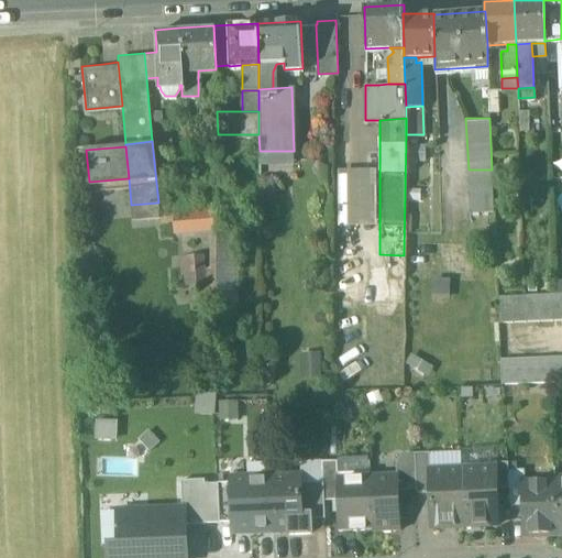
[(211,205),(185,204),(187,228),(213,226),(211,205)]
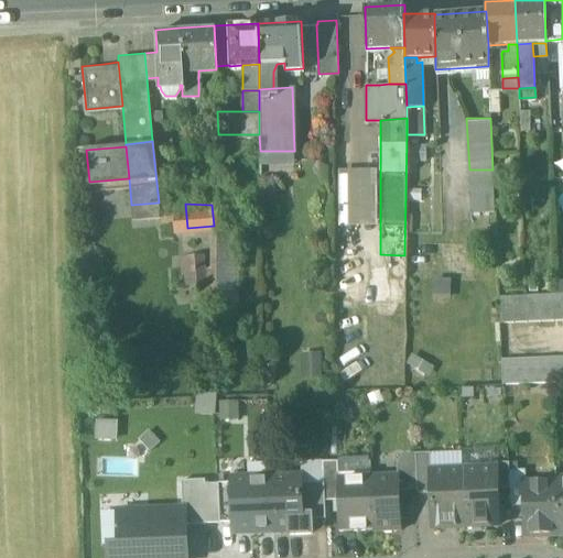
[(235,226),(216,226),(217,287),(235,287),(235,226)]
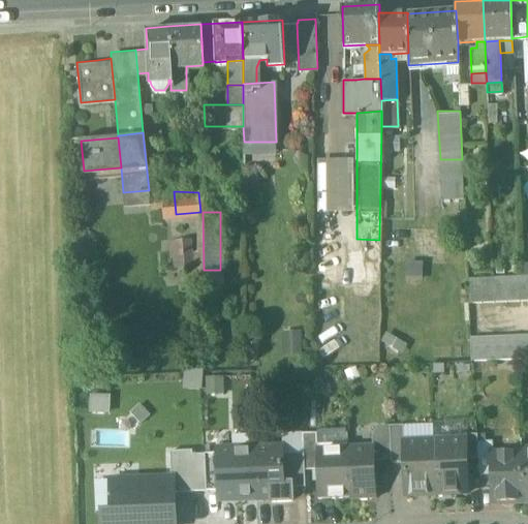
[(168,236),(171,265),(194,264),(193,235),(168,236)]
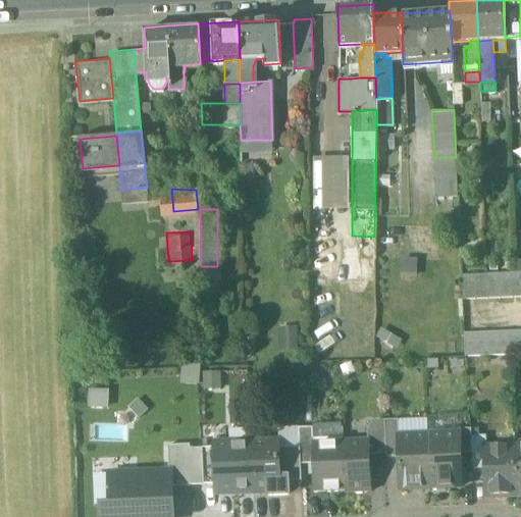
[(352,236),(340,236),(340,254),(361,255),(373,255),(374,237),(352,236)]
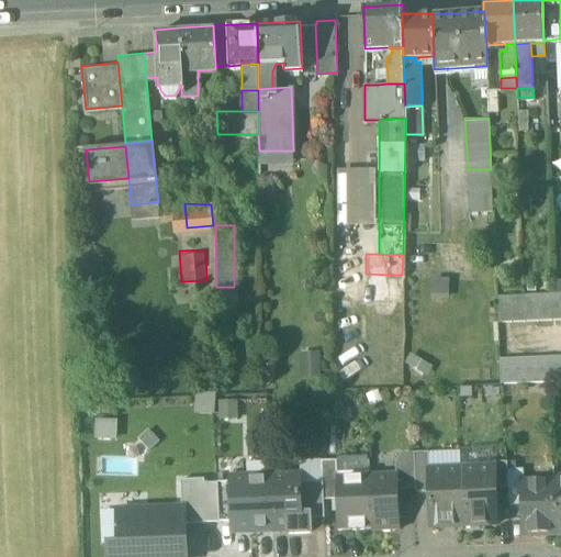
[(389,275),(366,274),(366,298),(389,298),(389,275)]
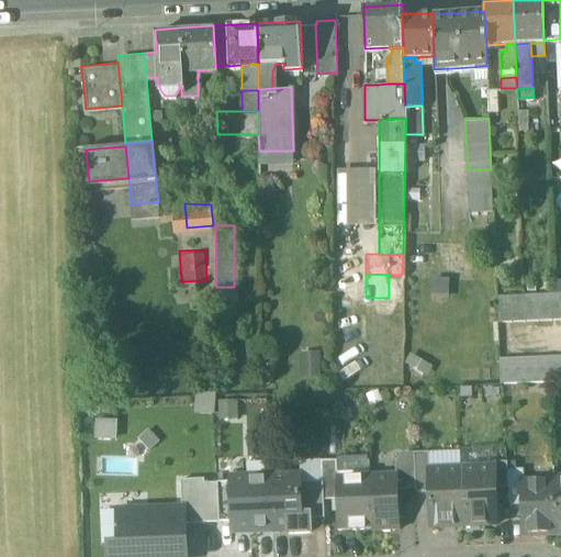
[(560,290),(549,291),(550,318),(560,316),(560,290)]
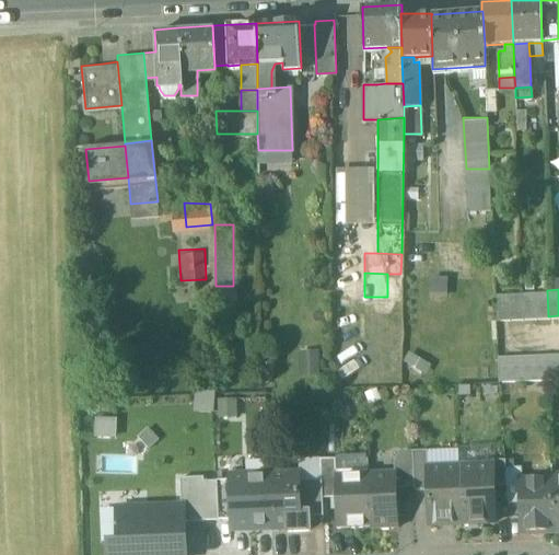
[(534,290),(521,291),(522,318),(535,316),(534,290)]
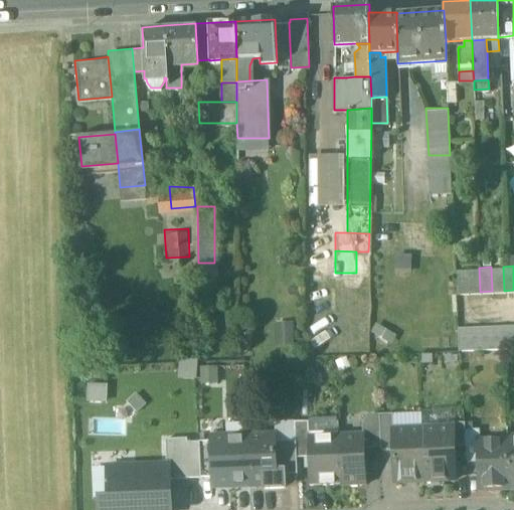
[(503,267),(491,267),(492,291),(504,291),(503,267)]
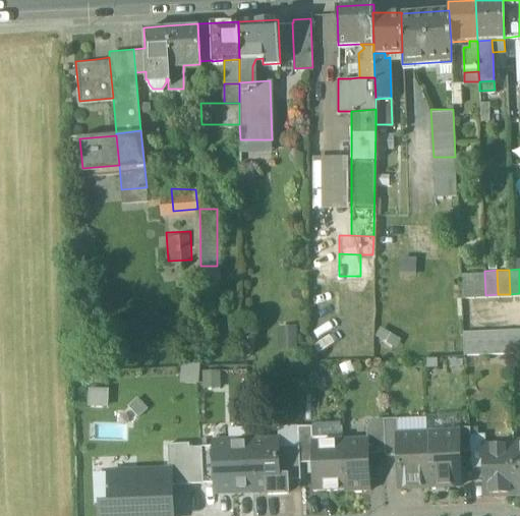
[(472,271),(460,272),(461,295),(473,295),(472,271)]
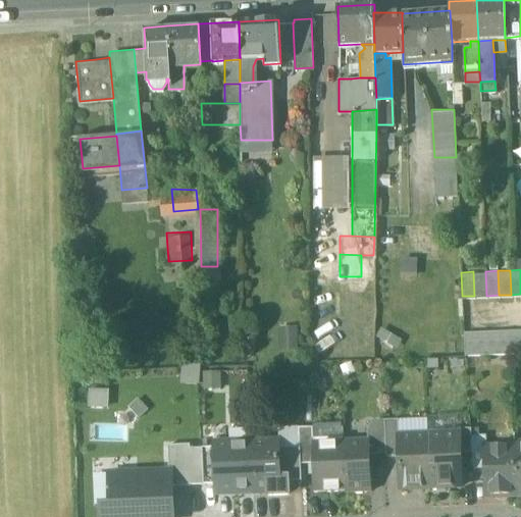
[(485,271),(473,271),(474,296),(486,296),(485,271)]
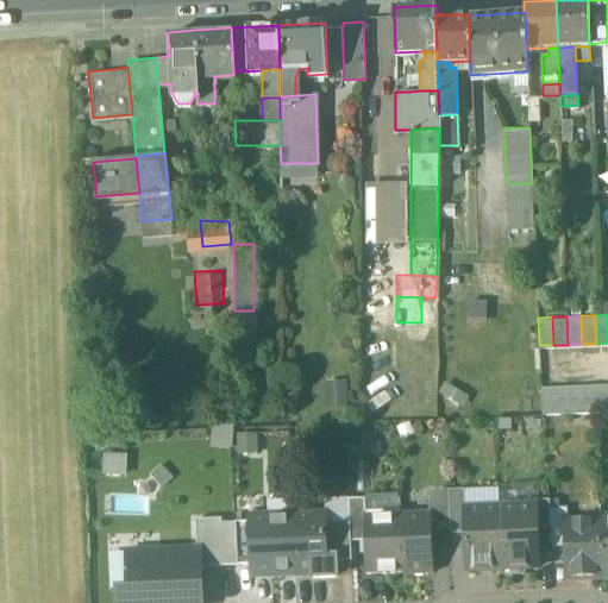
[(326,401),(343,400),(342,377),(325,377),(326,401)]
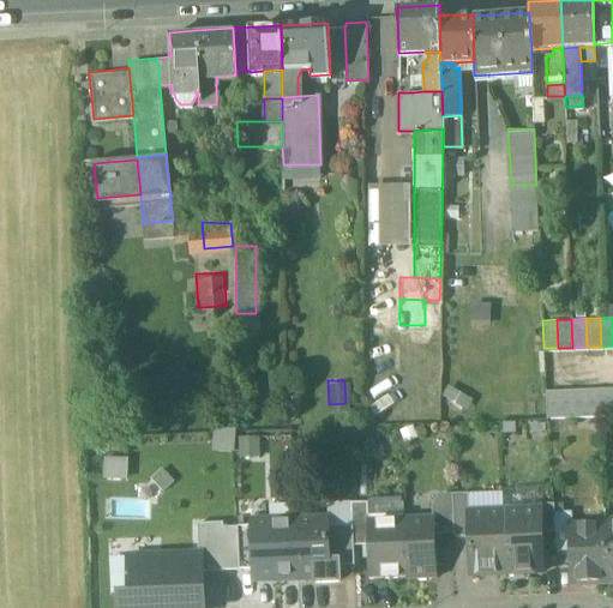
[(612,385),(546,389),(547,415),(552,415),(612,413),(612,385)]
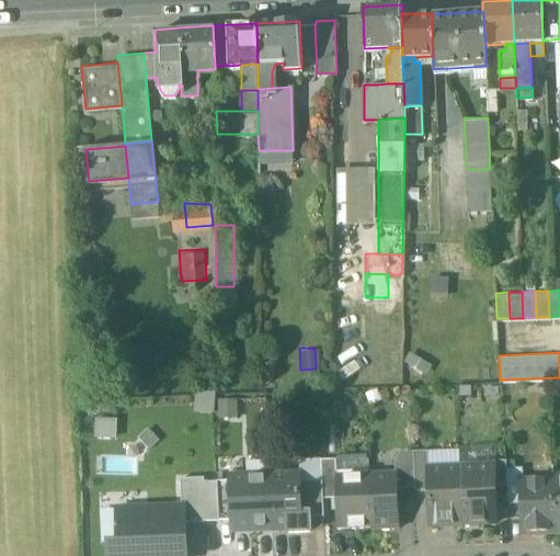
[(427,449),(412,449),(413,451),(414,484),(414,488),(427,488),(426,466),(427,465),(427,449)]
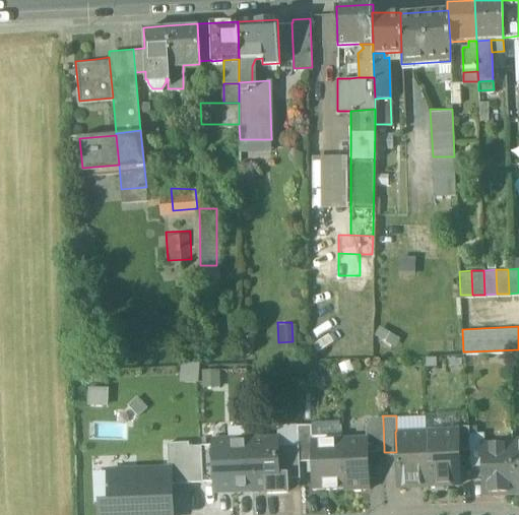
[(383,417),(369,419),(366,427),(366,437),(366,449),(384,448),(383,417)]
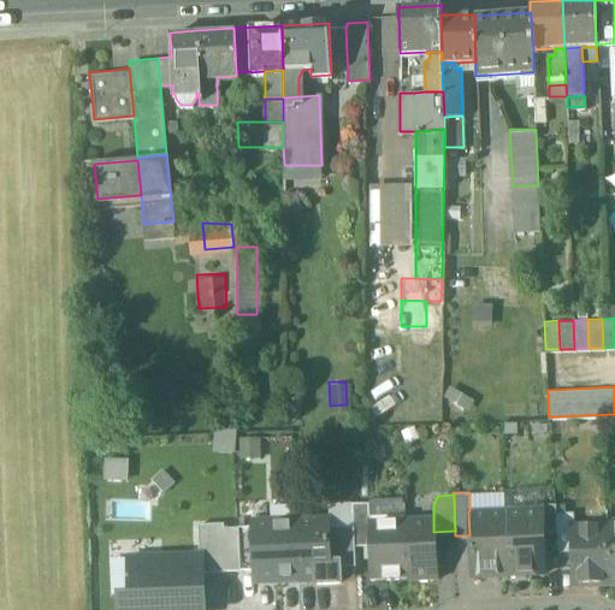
[(368,501),(353,502),(353,525),(354,545),(368,544),(367,515),(368,515),(368,501)]
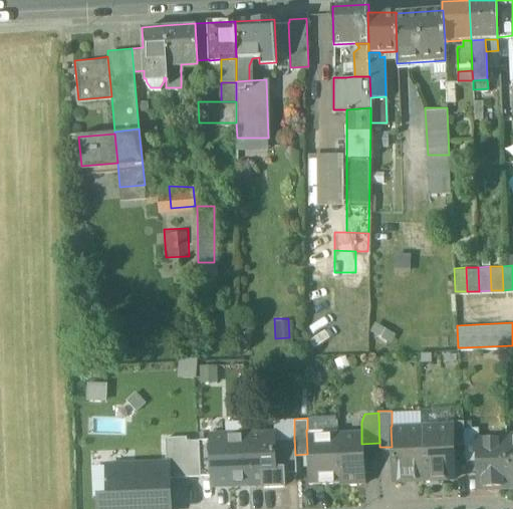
[(463,419),(450,420),(450,424),(451,424),(452,444),(464,443),(463,419)]
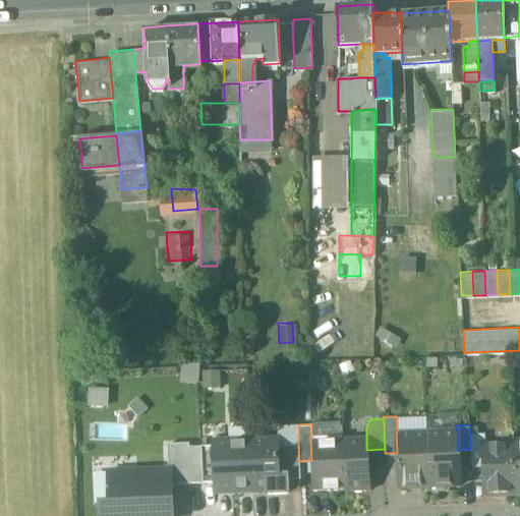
[(456,430),(426,432),(428,484),(459,482),(458,450),(457,430),(456,430)]
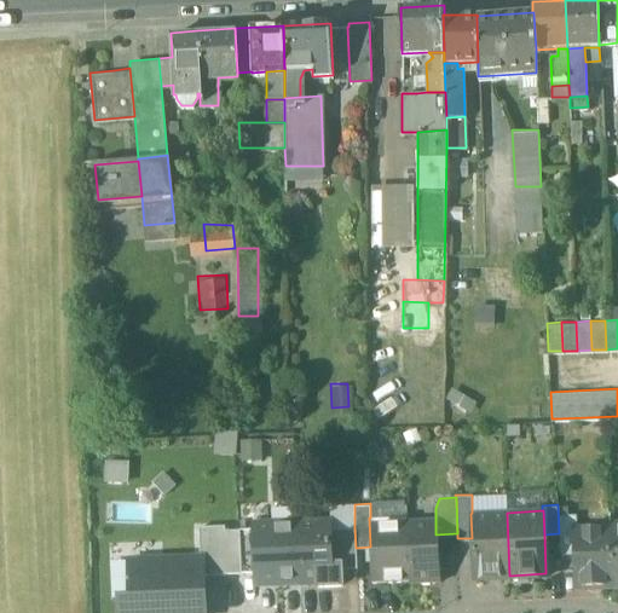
[(472,513),(471,514),(472,538),(473,577),(509,576),(507,513),(472,513)]
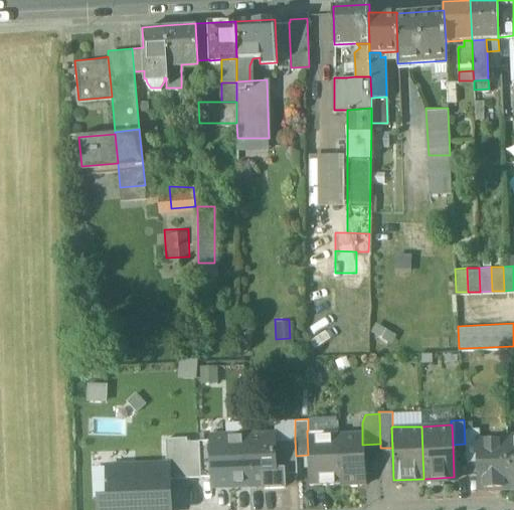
[(479,427),(464,427),(466,459),(478,459),(477,439),(479,439),(479,427)]
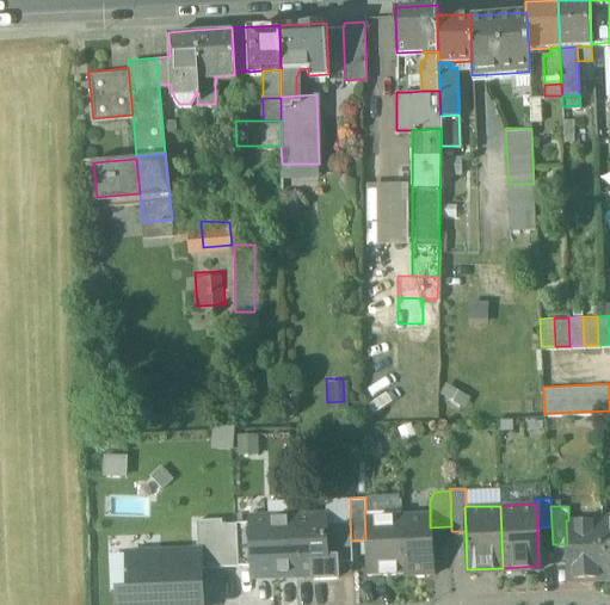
[(365,511),(364,511),(365,539),(367,573),(402,572),(401,514),(401,510),(365,511)]
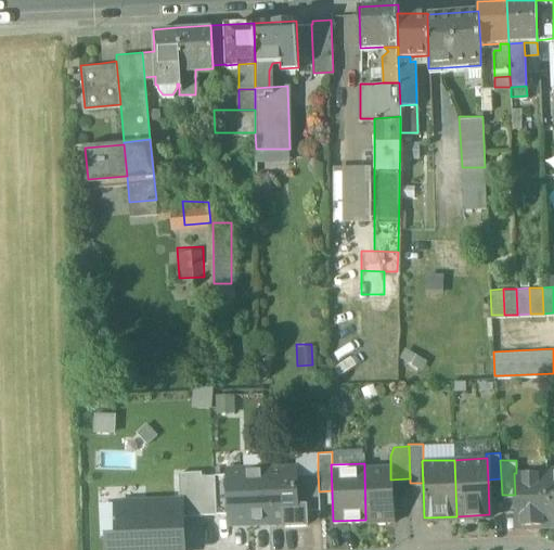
[(295,467),(266,468),(268,520),(285,519),(285,523),(306,522),(305,509),(305,504),(297,506),(296,474),(295,467)]
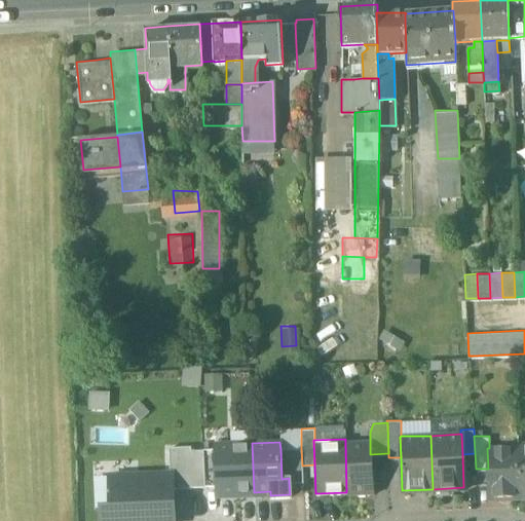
[(345,443),(346,492),(372,491),(370,454),(370,442),(345,443)]
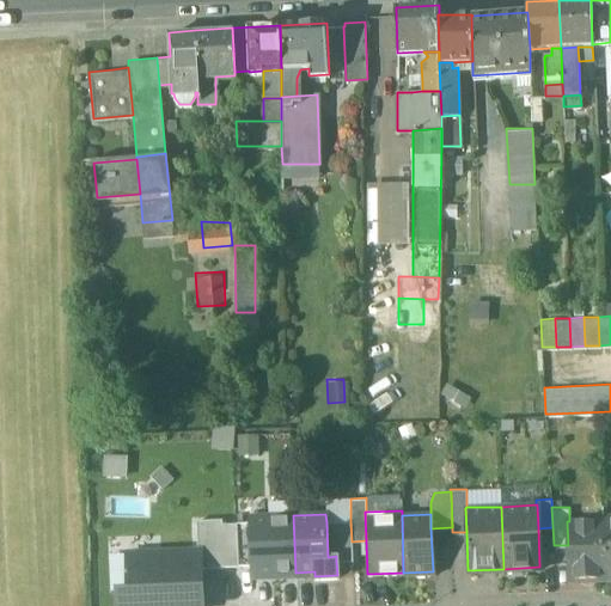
[(293,515),(251,518),(251,522),(252,564),(254,574),(295,573),(293,515)]
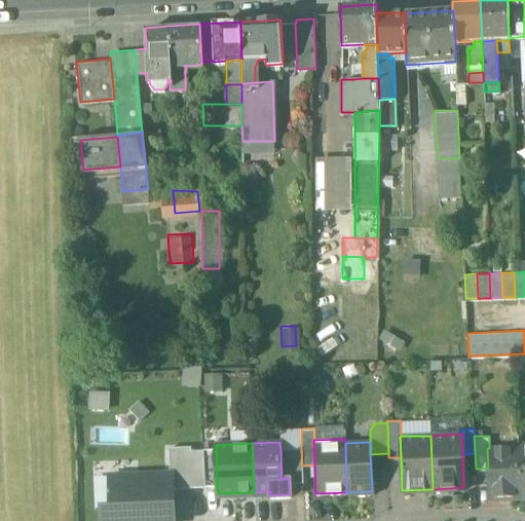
[(190,446),(169,447),(170,473),(171,473),(172,487),(205,486),(203,449),(190,450),(190,446)]
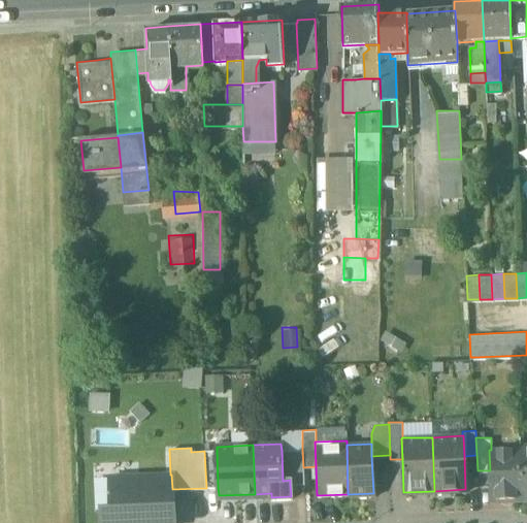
[(491,450),(489,450),(490,470),(491,494),(502,493),(508,498),(521,498),(519,449),(491,450)]
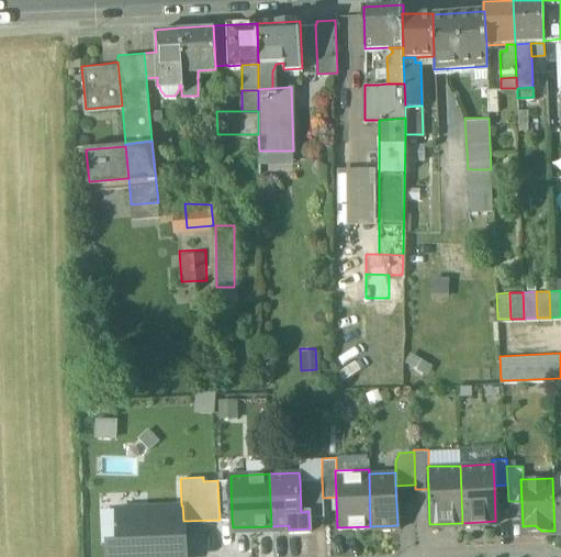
[(322,479),(300,480),(301,512),(309,511),(309,515),(324,515),(323,498),(322,479)]
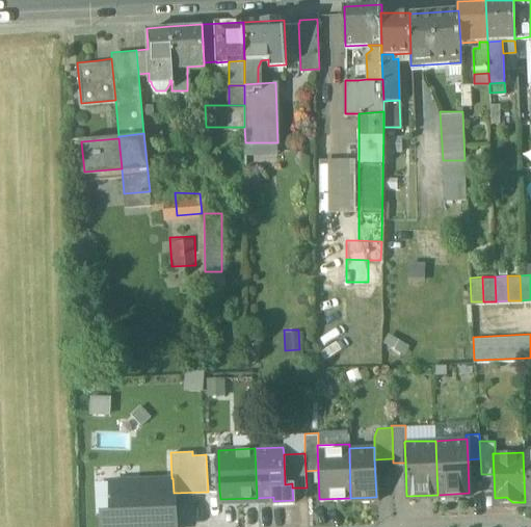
[(218,454),(206,454),(208,492),(219,491),(218,454)]
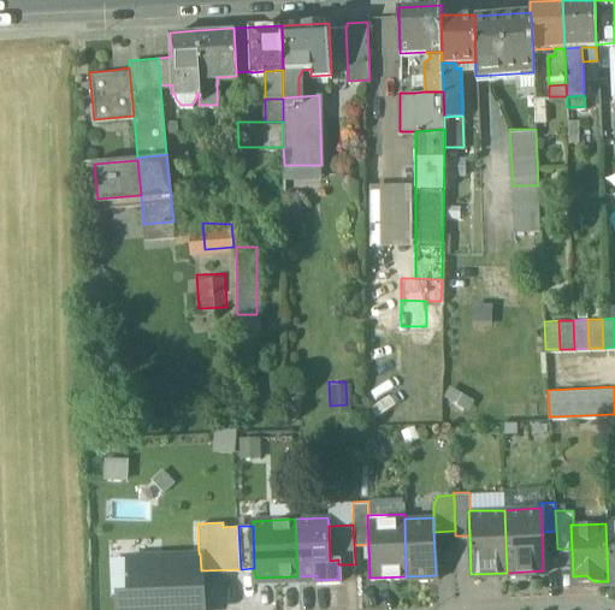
[(202,609),(201,570),(200,554),(199,554),(129,557),(130,592),(119,593),(119,609),(202,609)]
